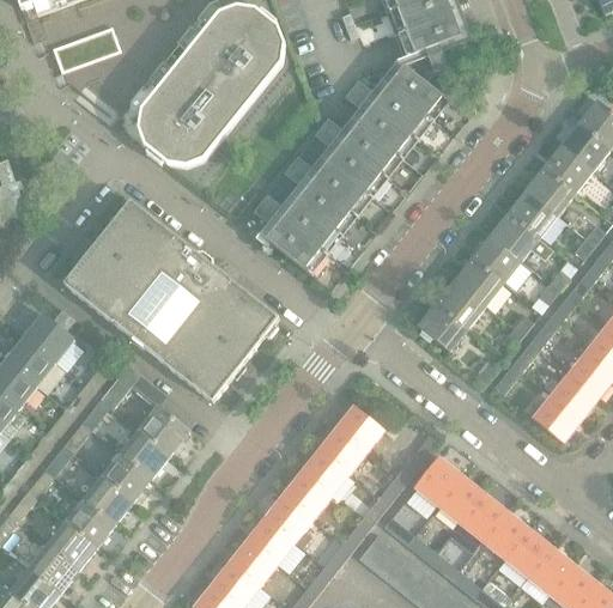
[(405,65),(267,238),(274,244),(313,274),(450,102),(426,83),(435,72),(448,67),(441,44),(471,32),(471,31),(459,0),(381,0),(394,36),(402,58),(405,65)]
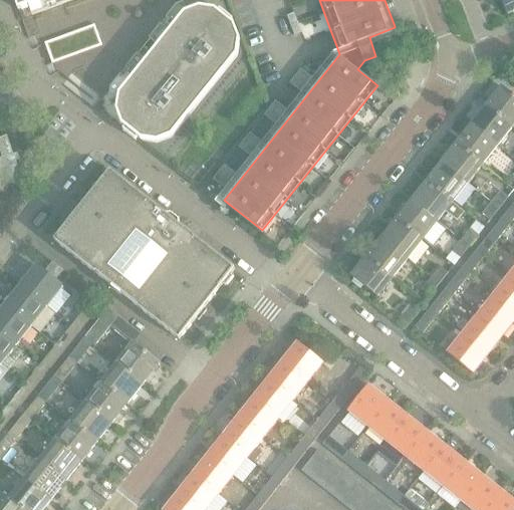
[(503,0),(508,12),(513,9),(513,0),(503,0)]
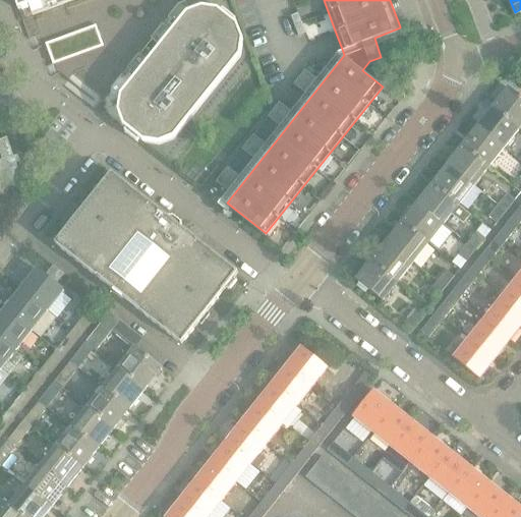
[(168,34),(155,50),(210,92),(239,54),(242,38),(236,22),(233,20),(235,17),(231,14),(229,13),(222,7),(220,9),(217,7),(201,5),(186,10),(179,19),(175,15),(163,31),(168,34)]
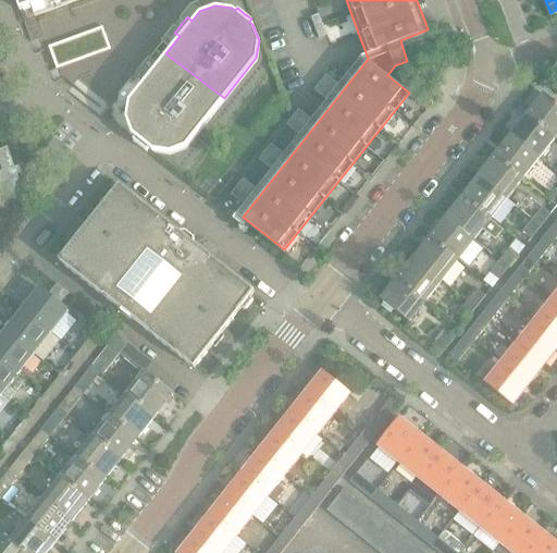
[(319,12),(310,15),(319,35),(326,33),(319,12)]
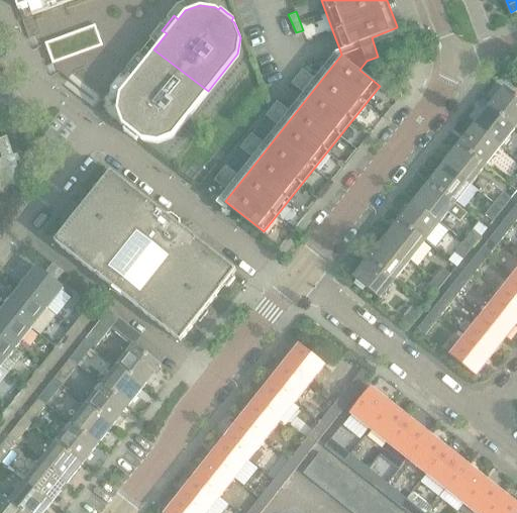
[(119,92),(117,108),(122,123),(125,125),(123,128),(136,138),(138,135),(141,138),(158,140),(173,134),(208,91),(153,49),(137,70),(133,66),(121,80),(126,84),(119,92)]
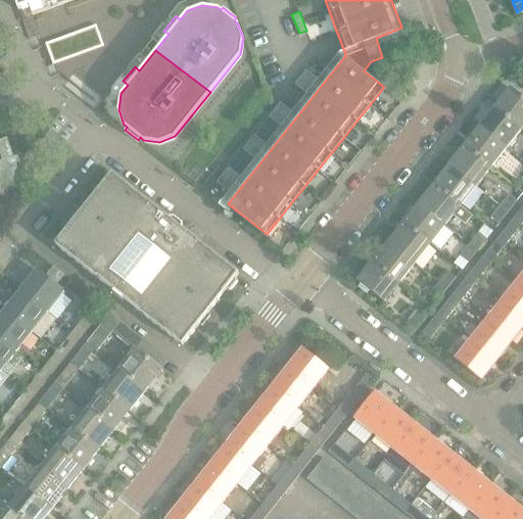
[(307,65),(294,81),(306,90),(319,74),(307,65)]
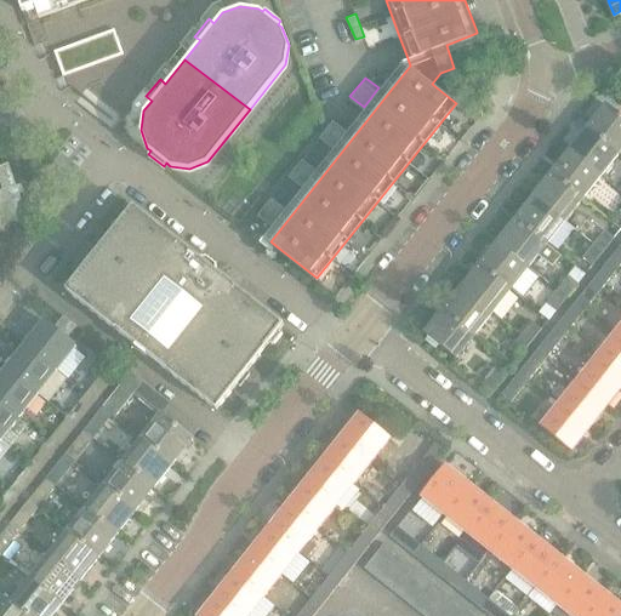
[(620,112),(607,101),(587,125),(620,150),(620,112)]
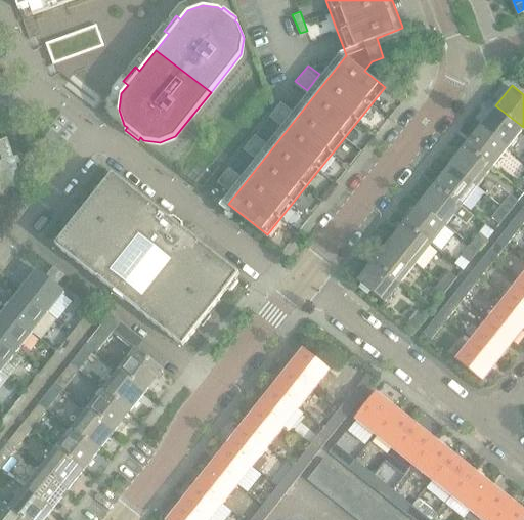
[(281,98),(269,113),(281,123),(293,109),(281,98)]
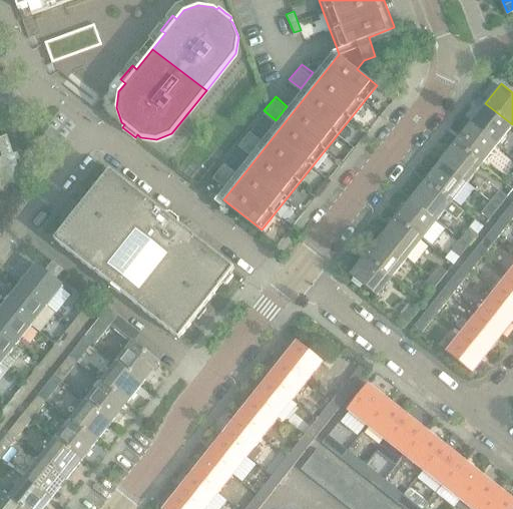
[(485,103),(470,122),(497,143),(512,124),(485,103)]
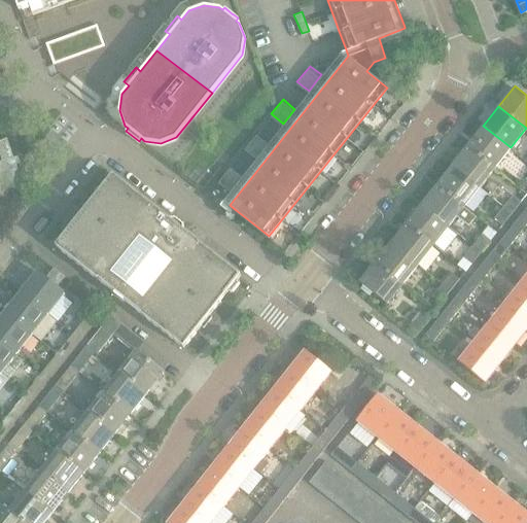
[(483,126),(467,145),(495,167),(511,147),(483,126)]
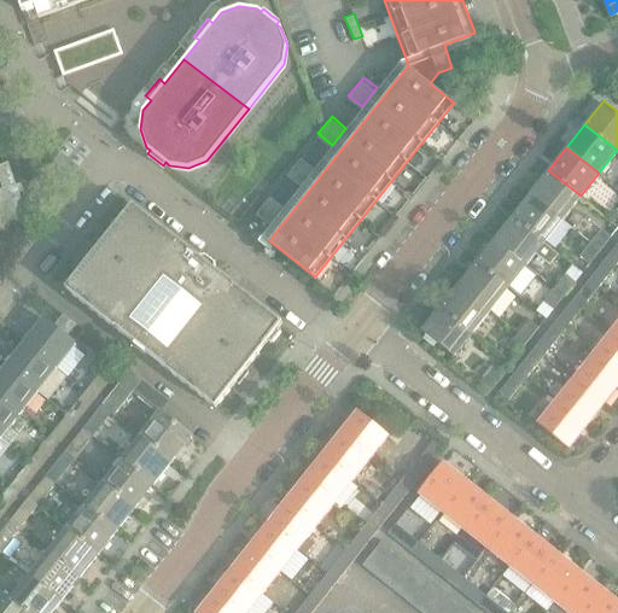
[(301,156),(287,173),(302,184),(315,167),(301,156)]
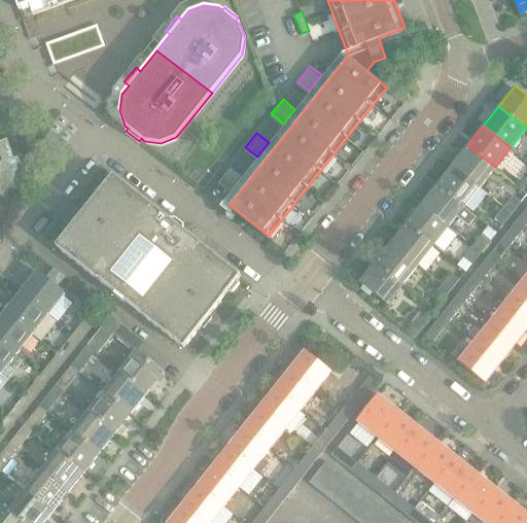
[(0,196),(25,187),(7,137),(0,138),(0,196)]
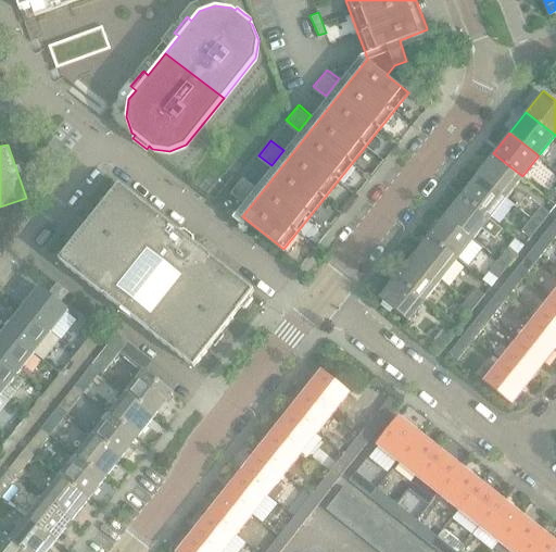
[(493,153),(477,173),(506,197),(522,176),(493,153)]
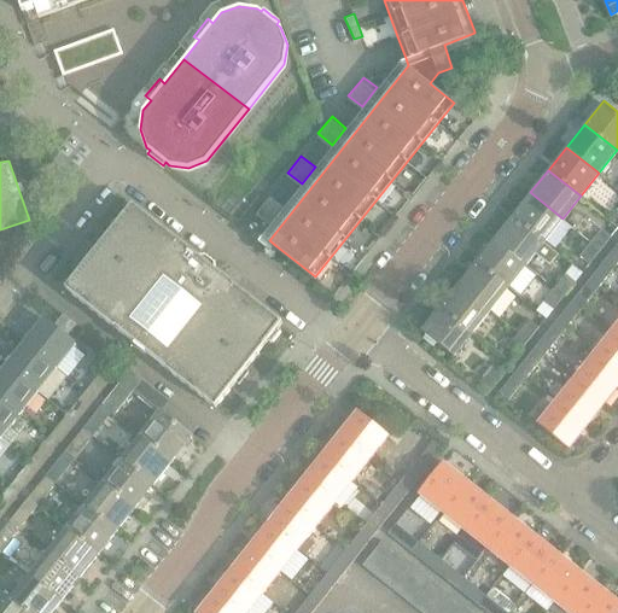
[(530,192),(512,215),(544,240),(563,219),(530,192)]
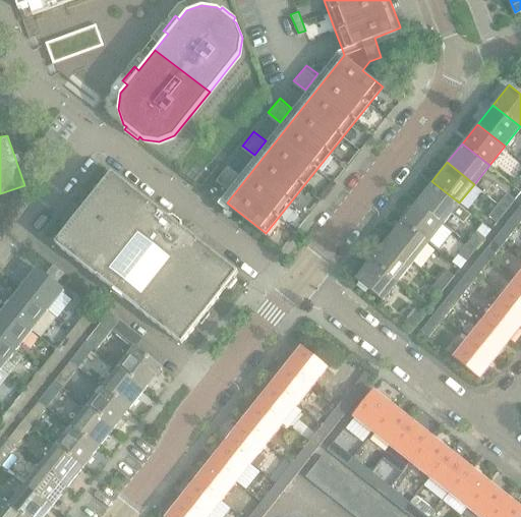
[(227,164),(216,178),(228,187),(239,173),(227,164)]
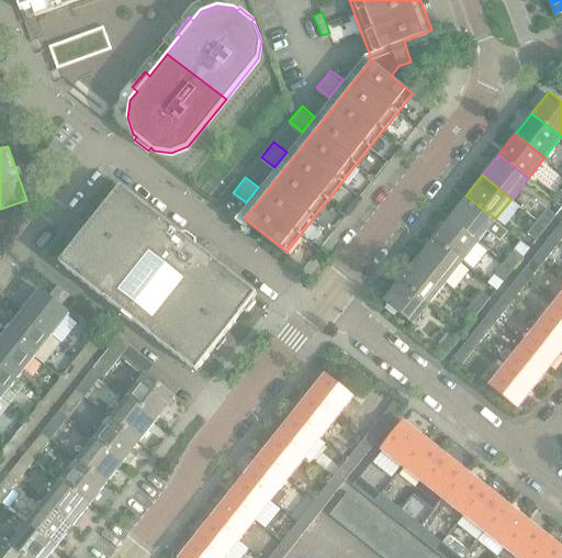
[(253,297),(256,292),(195,244),(194,246),(179,234),(180,232),(120,185),(116,189),(114,187),(105,198),(108,200),(87,226),(85,224),(76,235),(79,237),(59,260),(123,311),(122,312),(132,321),(133,319),(195,368),(214,345),(217,347),(225,336),(223,334),(244,308),(246,310),(255,299),(253,297)]
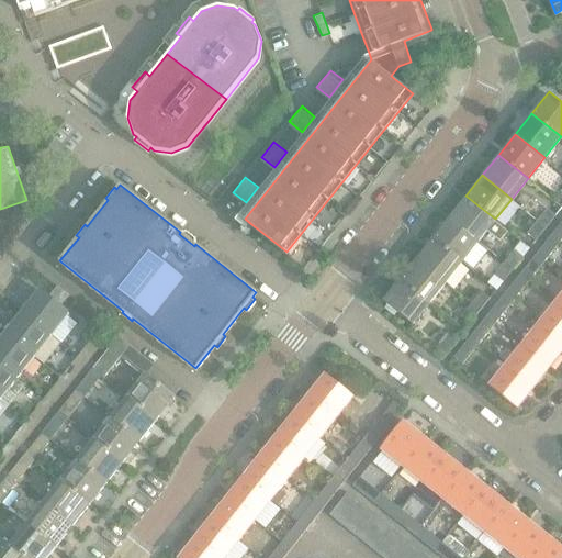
[(507,229),(495,219),(465,196),(449,216),(479,240),(487,230),(498,238),(507,229)]
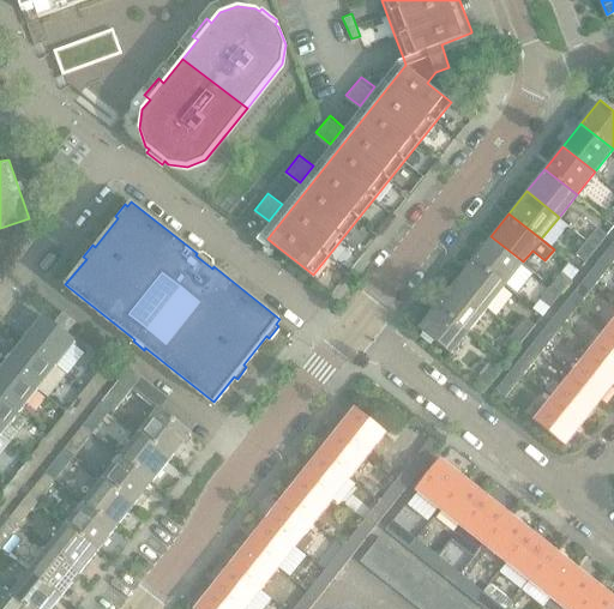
[(596,225),(587,237),(596,246),(606,233),(596,225)]
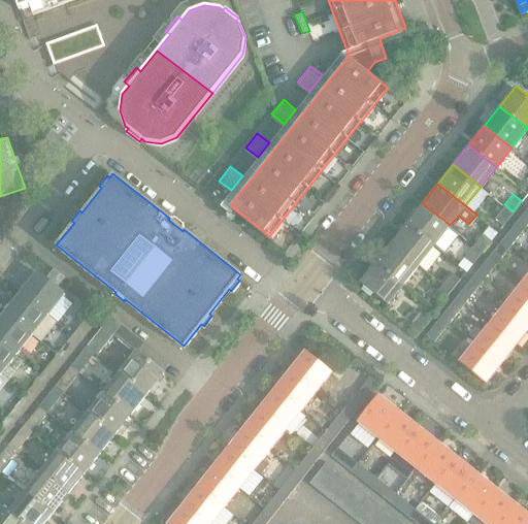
[(422,203),(407,222),(434,244),(450,225),(422,203)]
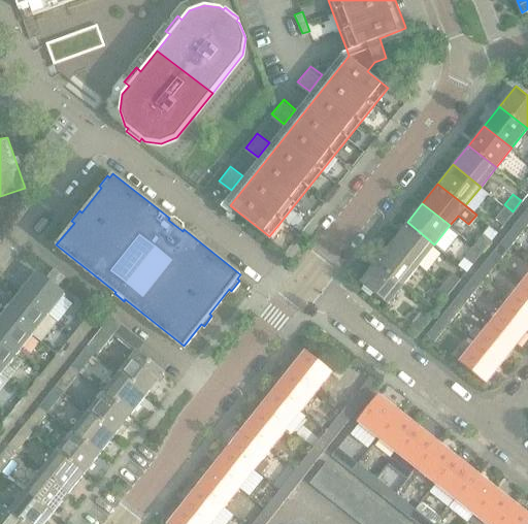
[(502,224),(513,211),(504,204),(494,218),(502,224)]
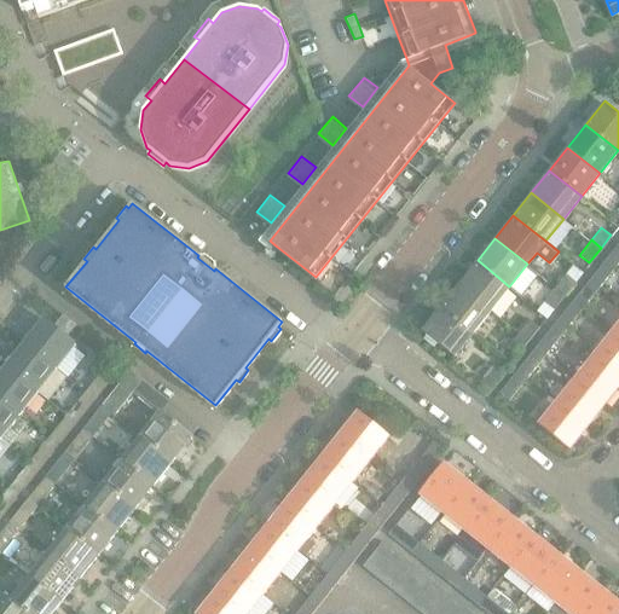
[(618,239),(607,255),(617,264),(618,260),(618,239)]
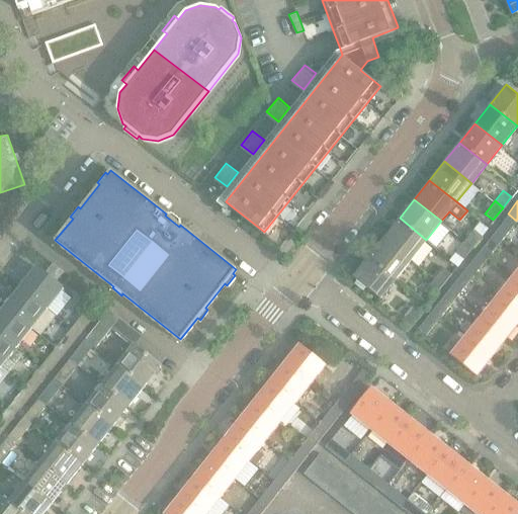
[(508,213),(493,233),(501,240),(516,221),(508,213)]
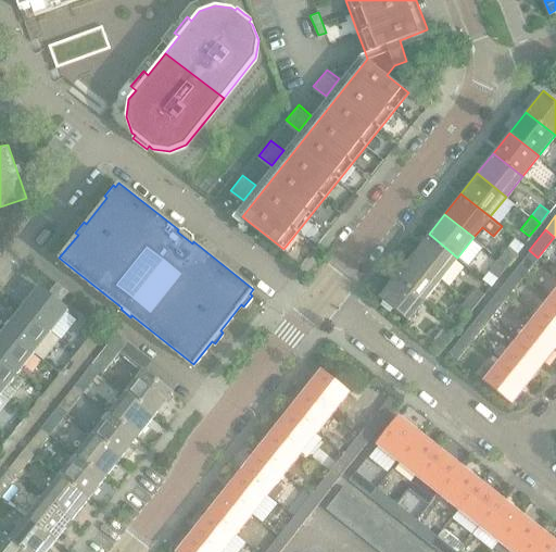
[(429,234),(413,254),(442,277),(457,258),(429,234)]
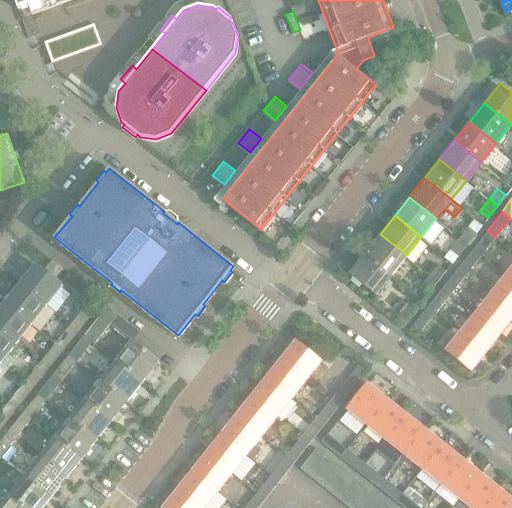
[(467,225),(459,236),(467,242),(475,232),(467,225)]
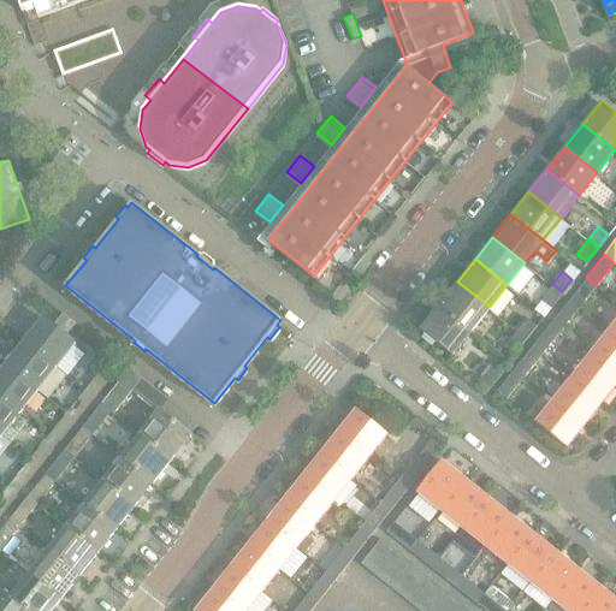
[(586,277),(568,300),(578,307),(596,285),(586,277)]
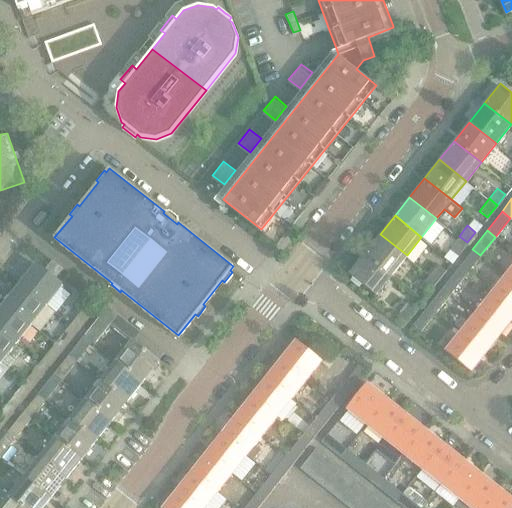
[(380,234),(365,253),(392,274),(407,255),(380,234)]
